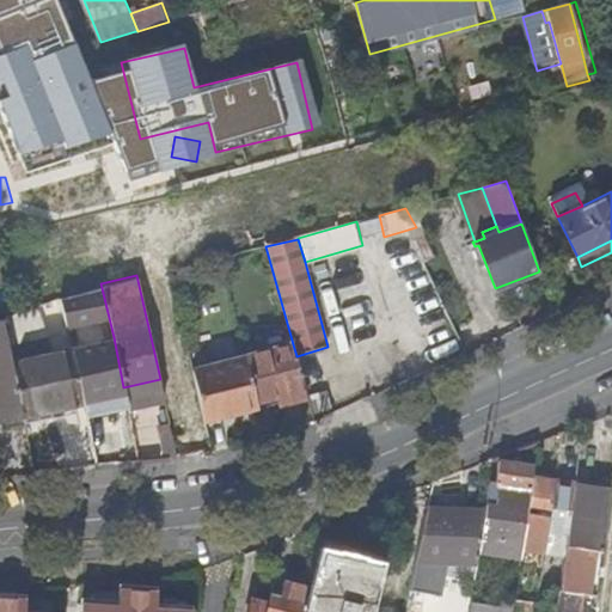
[(0,411),(17,409),(7,359),(1,322),(0,322),(0,411)]
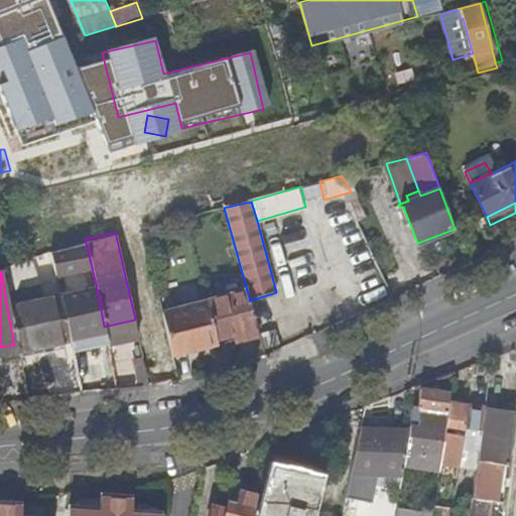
[(62,337),(103,329),(104,327),(96,284),(54,292),(62,337)]
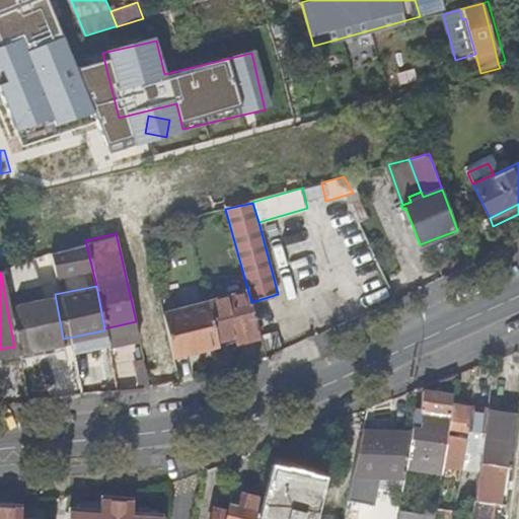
[(248,292),(209,303),(218,340),(218,341),(235,336),(242,335),(243,341),(244,343),(261,338),(251,302),(248,292)]
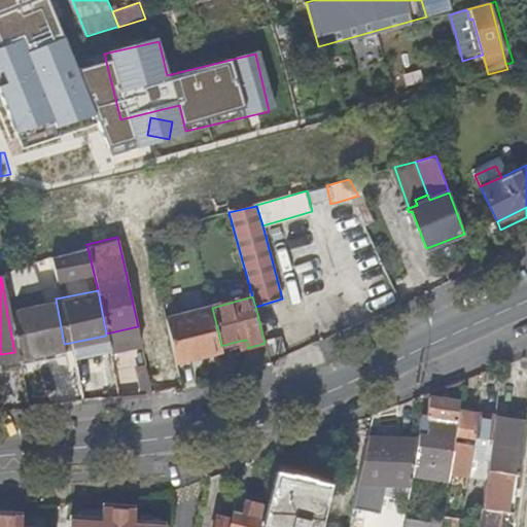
[(14,352),(64,344),(56,299),(6,309),(14,352)]
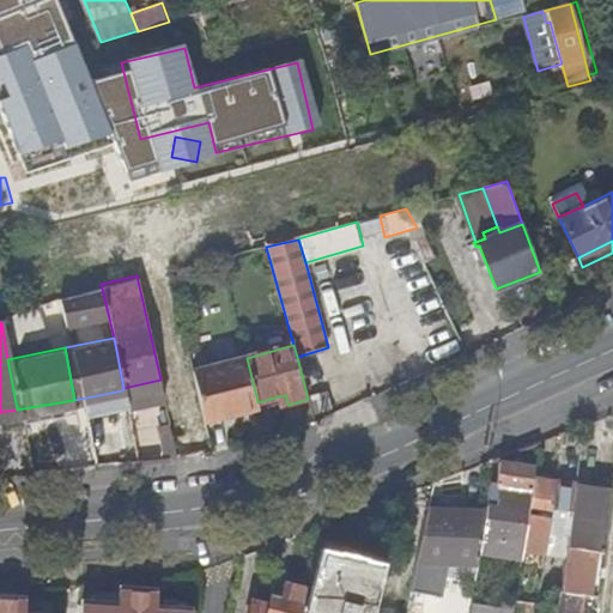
[(235,406),(258,401),(247,358),(194,372),(205,424),(237,414),(235,406)]
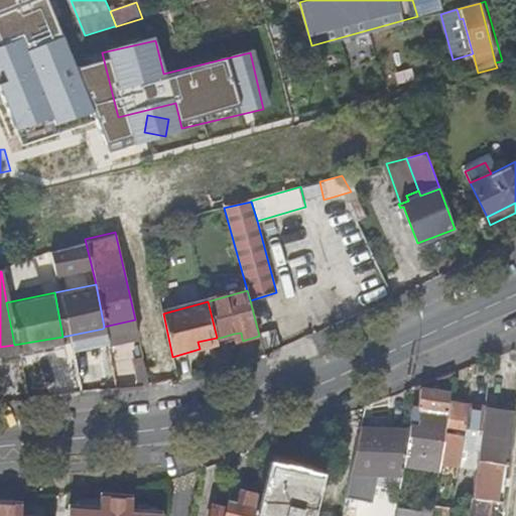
[(198,342),(200,349),(219,344),(217,339),(217,338),(198,342)]
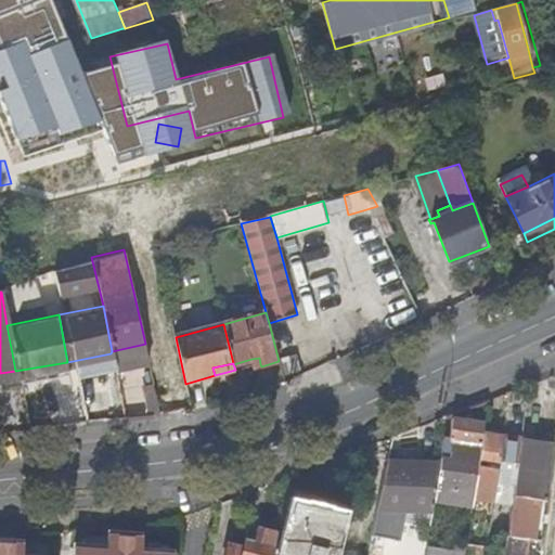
[(465,421),(467,408),(453,413),(449,440),(454,441),(451,460),(440,457),(440,461),(478,466),(482,434),(483,423),(465,421)]
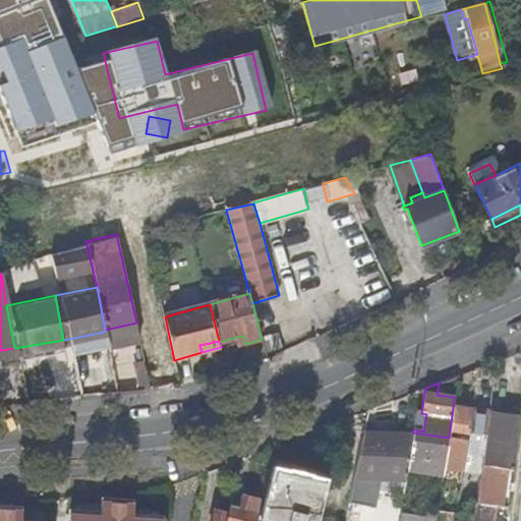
[(490,408),(472,406),(471,409),(463,471),(481,473),(483,464),(489,413),(490,408)]
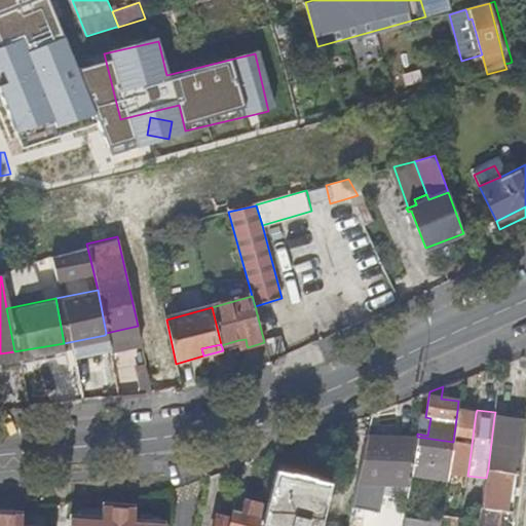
[(476,413),(457,411),(453,442),(449,474),(467,476),(476,413)]
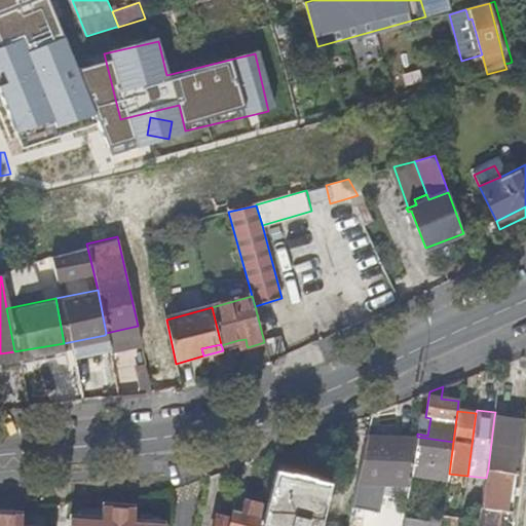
[(518,420),(494,417),(488,468),(505,472),(505,473),(515,474),(518,475),(525,421),(523,421),(524,416),(519,416),(518,420)]
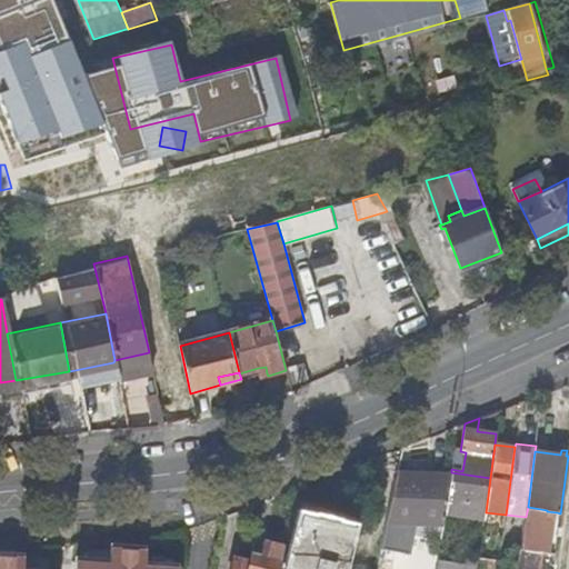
[(445,515),(485,519),(486,512),(490,478),(451,472),(450,478),(445,515)]
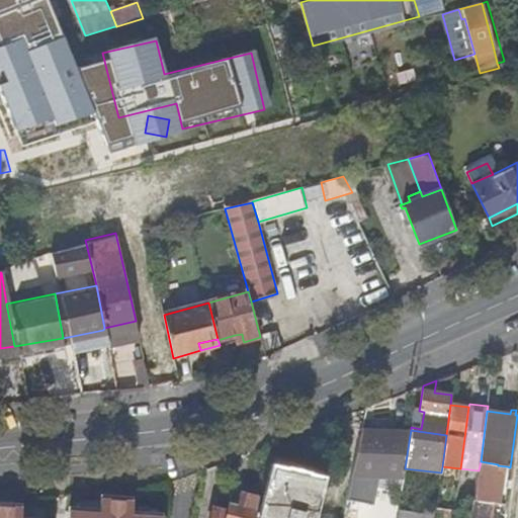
[(375,490),(402,492),(405,468),(410,435),(386,433),(385,438),(377,478),(375,490)]
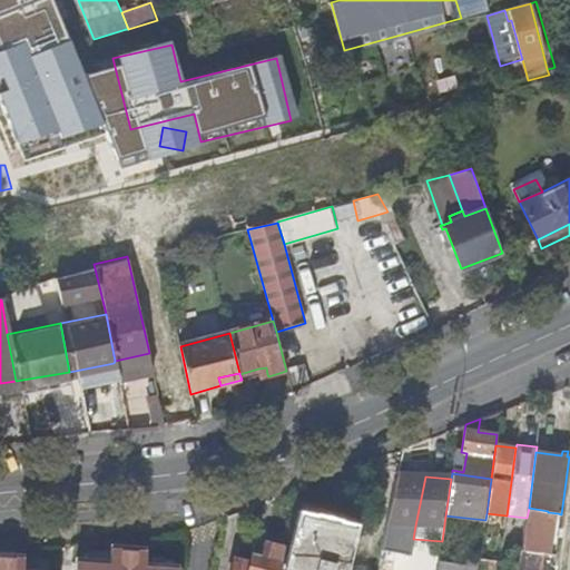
[(387,523),(415,526),(424,482),(396,481),(387,523)]
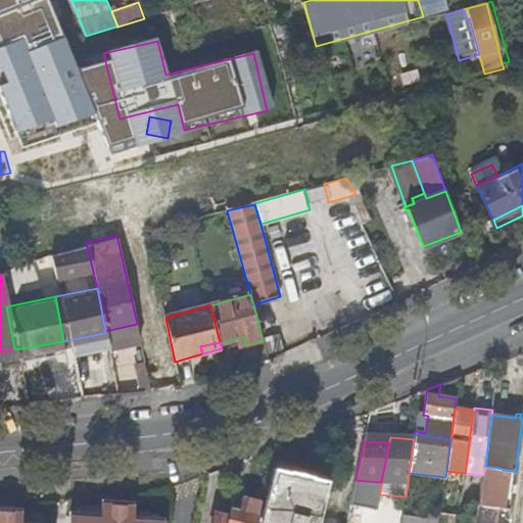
[(258,522),(317,522),(327,480),(273,466),(264,505),(258,522)]
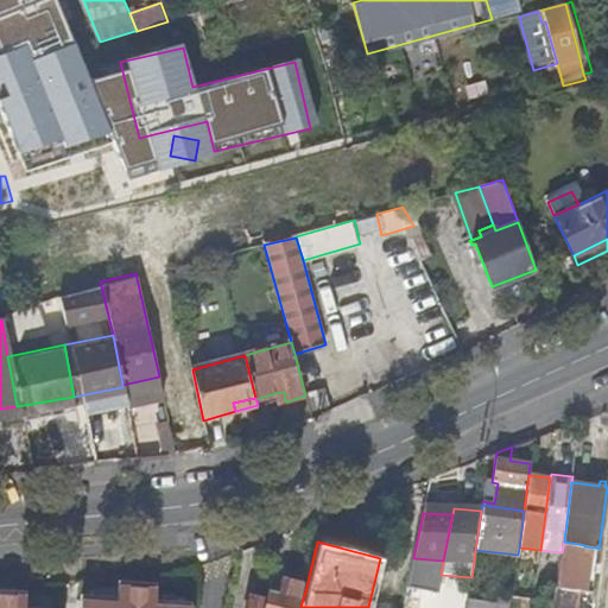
[(594,553),(595,548),(584,546),(584,545),(564,542),(562,552),(555,607),(575,607),(583,552),(594,553)]
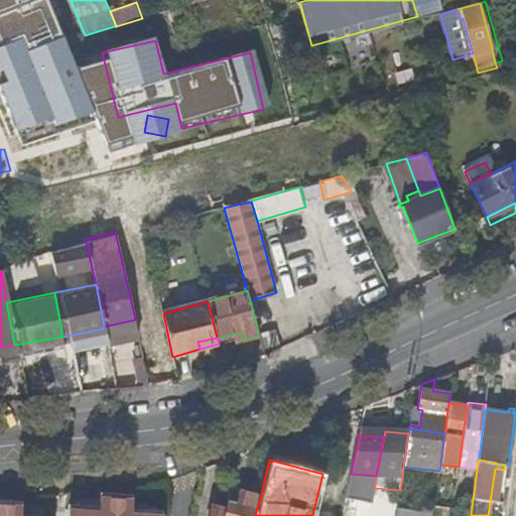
[(376,476),(351,474),(348,486),(374,488),(376,476)]
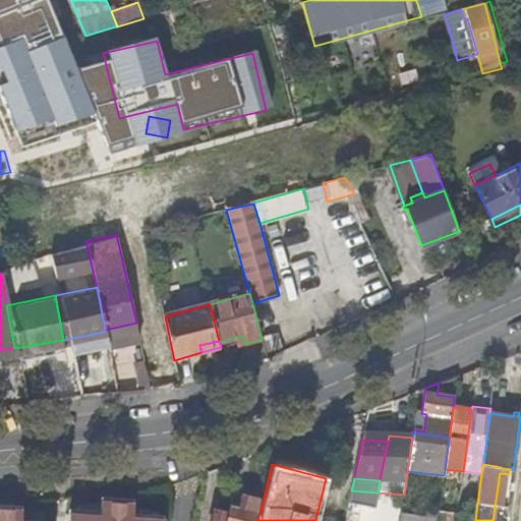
[(211,520),(257,520),(263,503),(242,498),(239,511),(230,509),(228,515),(214,512),(211,520)]
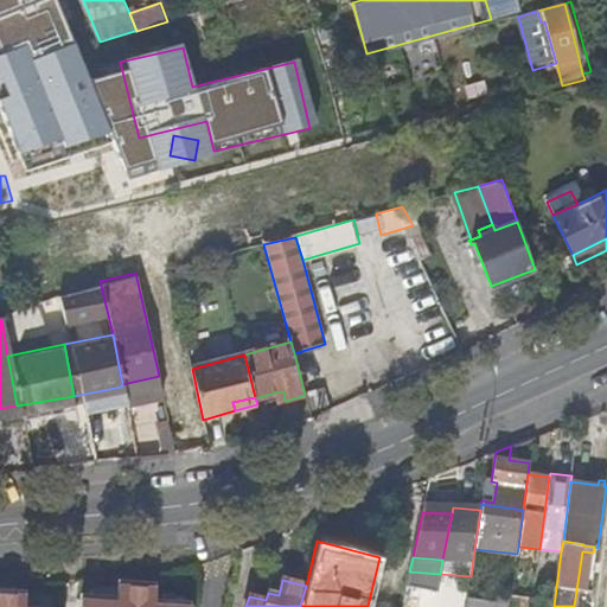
[(193,606),(193,604),(157,601),(158,585),(120,583),(119,599),(82,598),(81,606),(193,606)]
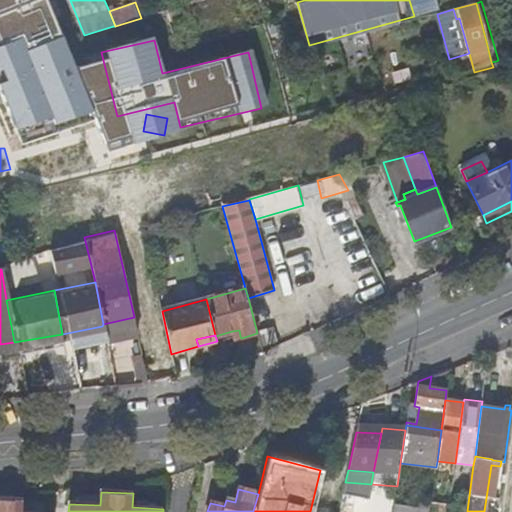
[(0,511),(21,511),(23,502),(0,500),(0,511)]
